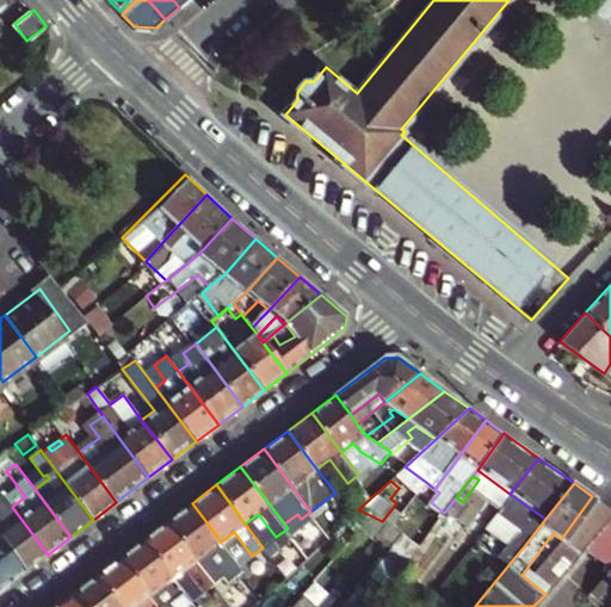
[(48,555),(12,507),(1,493),(0,493),(0,507),(1,508),(0,508),(0,537),(25,571),(48,555)]
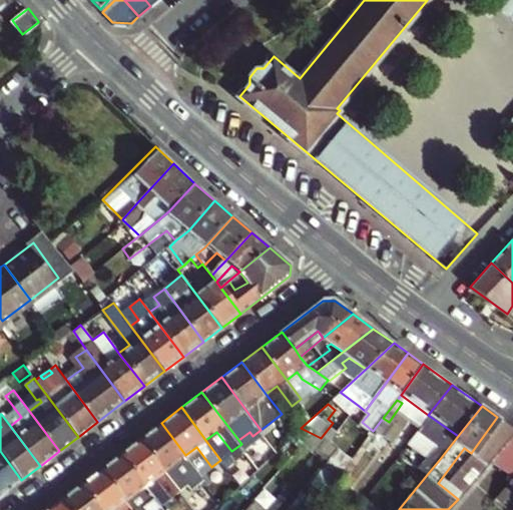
[(493,460),(512,436),(512,428),(497,417),(471,453),(451,481),(465,491),(493,460)]
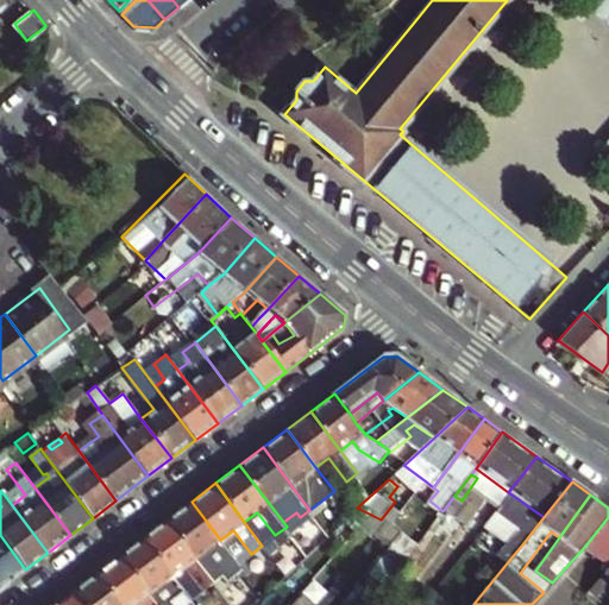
[(454,496),(443,511),(452,518),(464,503),(462,500),(454,496)]
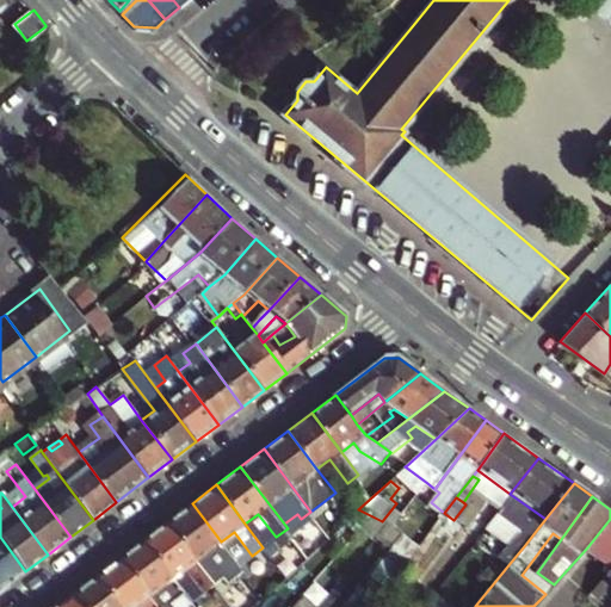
[(221,542),(192,503),(168,521),(215,582),(228,573),(239,565),(221,542)]
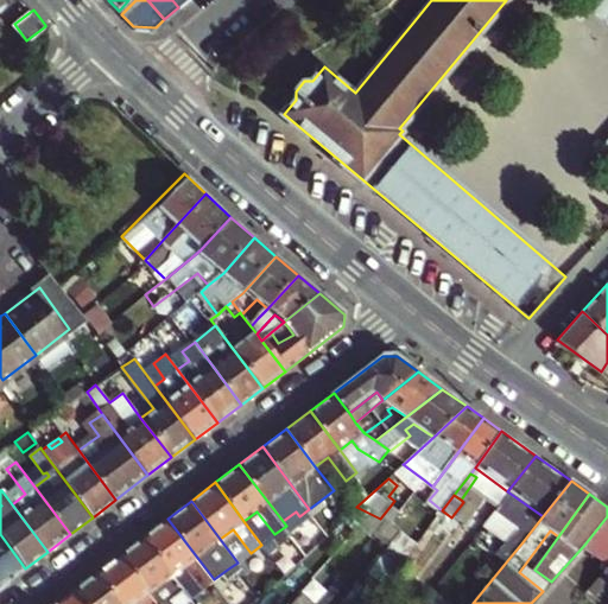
[(363,516),(356,507),(344,517),(353,526),(363,516)]
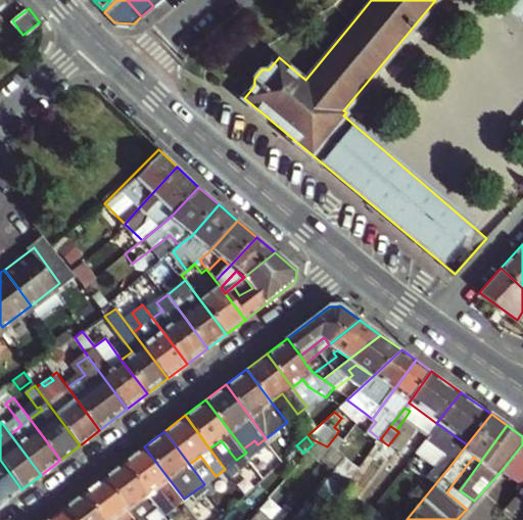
[(275,450),(266,438),(257,444),(267,457),(275,450)]
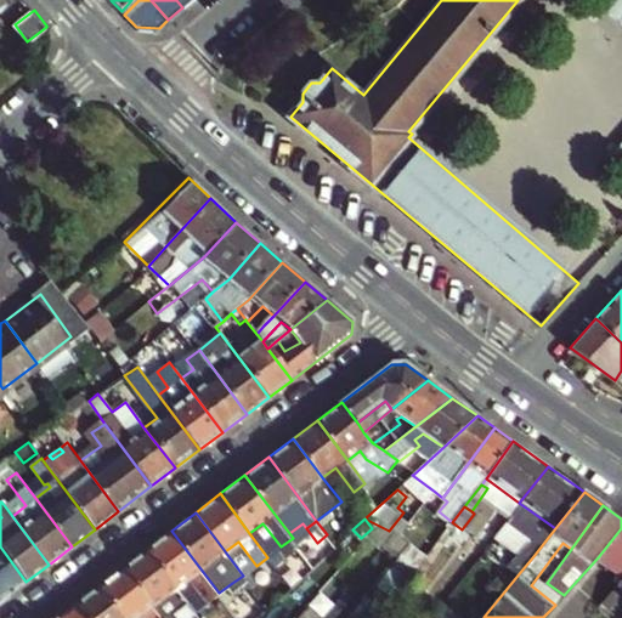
[(263,523),(249,533),(267,557),(281,546),(263,523)]
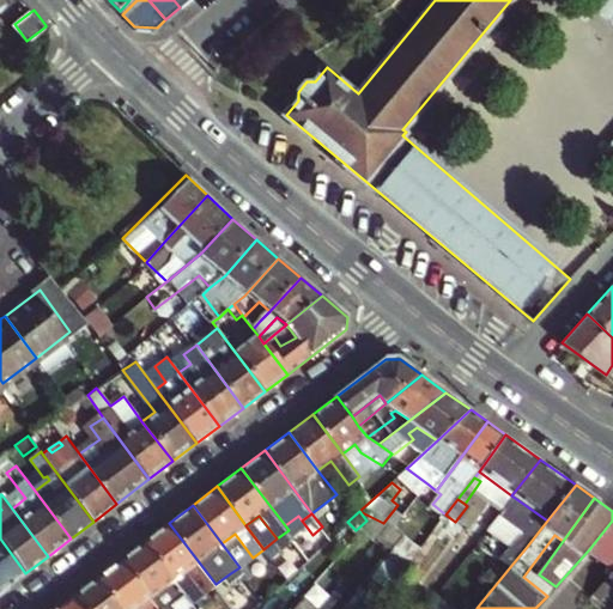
[(285,525),(289,530),(302,521),(298,516),(285,525)]
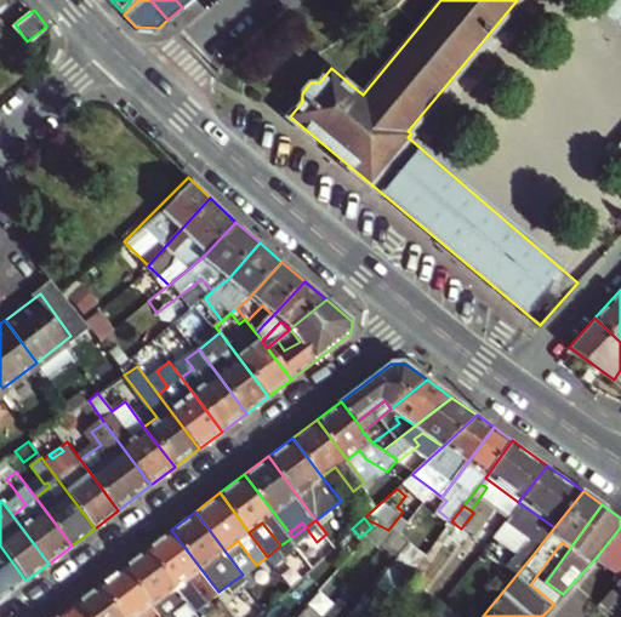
[(533,555),(550,533),(542,527),(525,549),(533,555)]
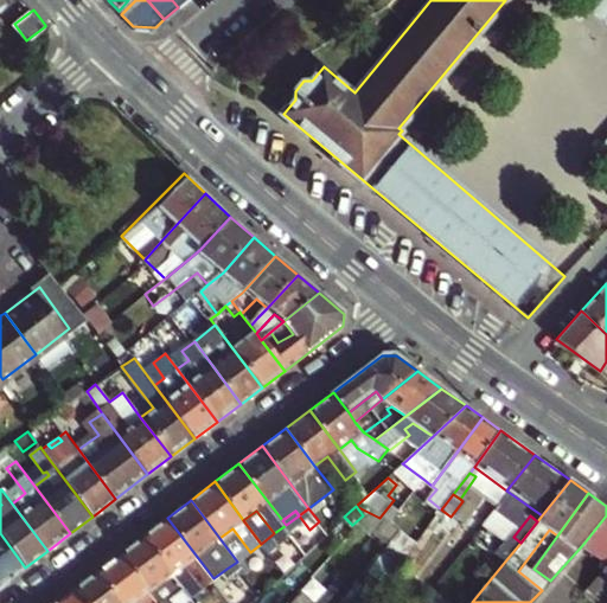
[(606,559),(606,515),(583,544),(606,559)]
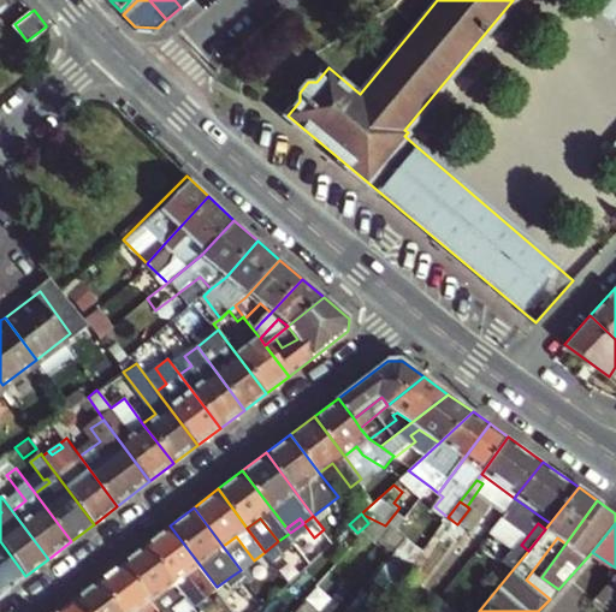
[(170,526),(146,542),(193,605),(205,595),(217,587),(170,526)]
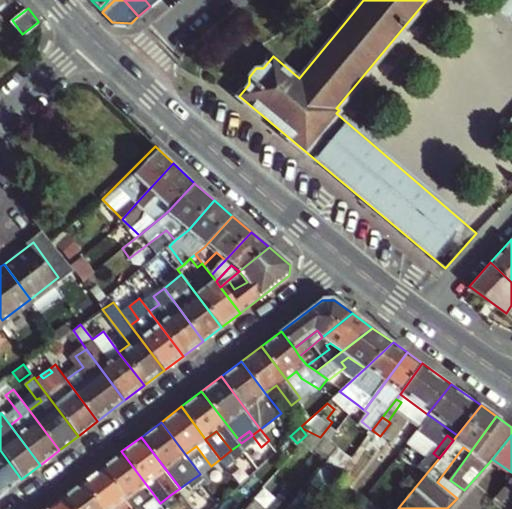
[(470,452),(463,447),(443,474),(450,480),(470,452)]
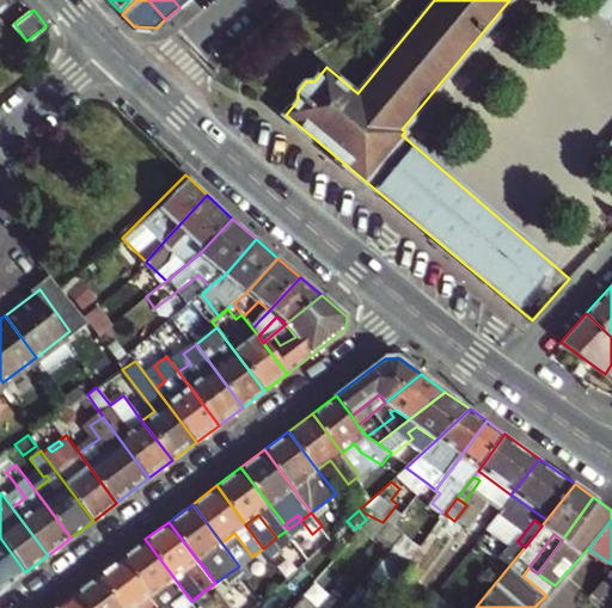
[(0,590),(25,572),(0,538),(0,590)]
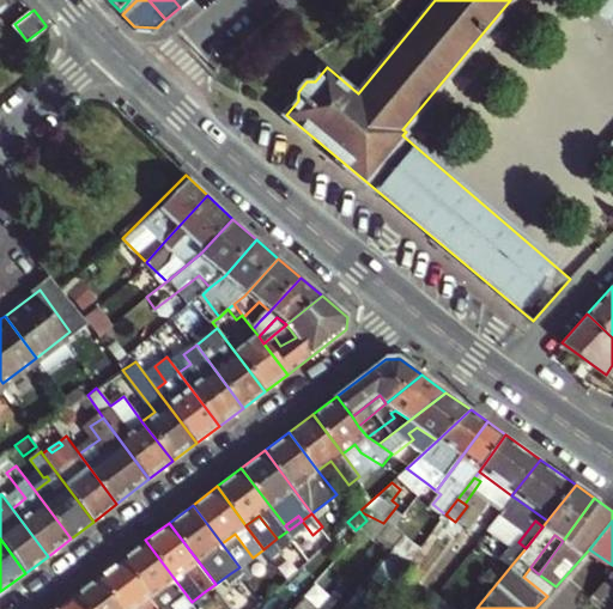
[(145,540),(121,559),(151,597),(163,588),(180,608),(182,608),(192,602),(145,540)]
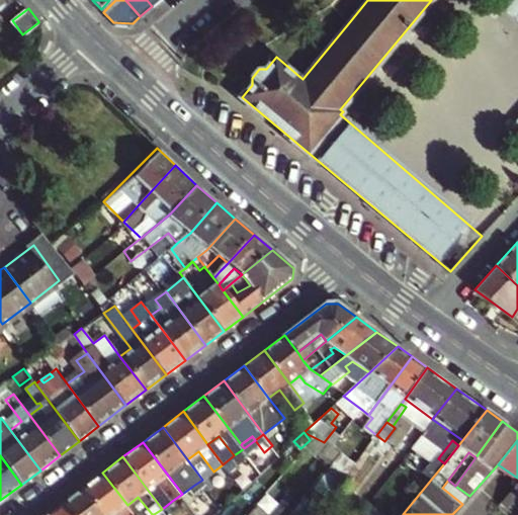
[(429,470),(434,476),(444,463),(438,458),(429,470)]
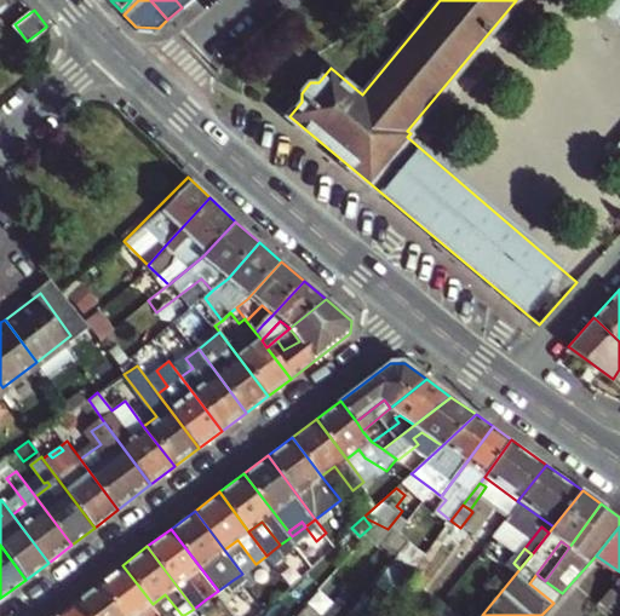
[(161,615),(153,604),(122,565),(98,582),(124,615),(135,615),(141,611),(144,615),(161,615)]
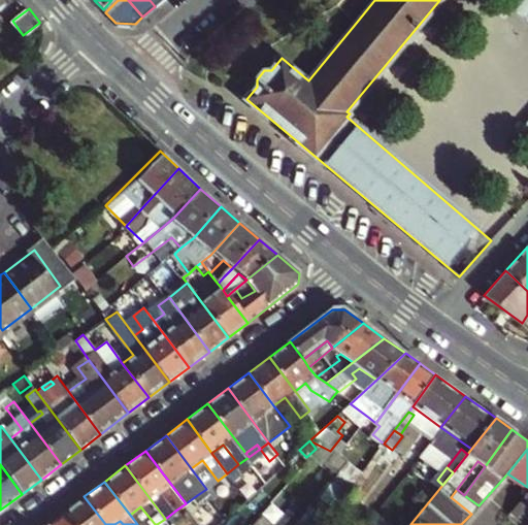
[(217,503),(206,489),(197,495),(207,511),(217,503)]
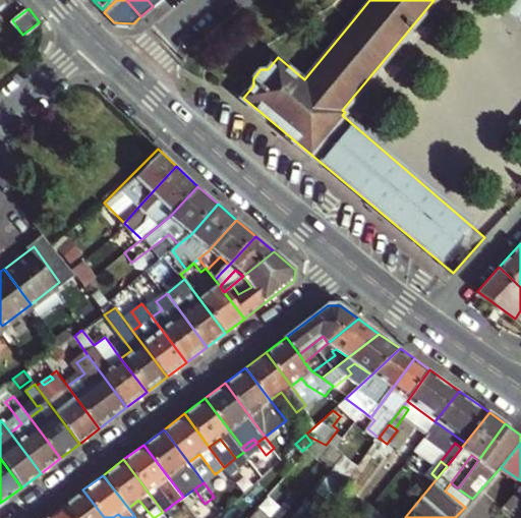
[(520,517),(520,485),(504,504),(520,517)]
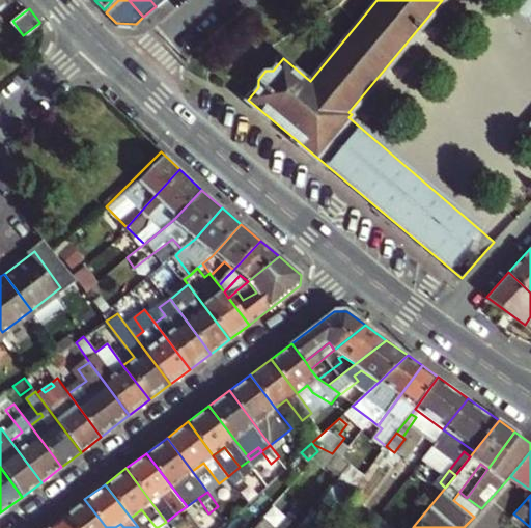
[(106,527),(84,499),(63,516),(73,527),(106,527)]
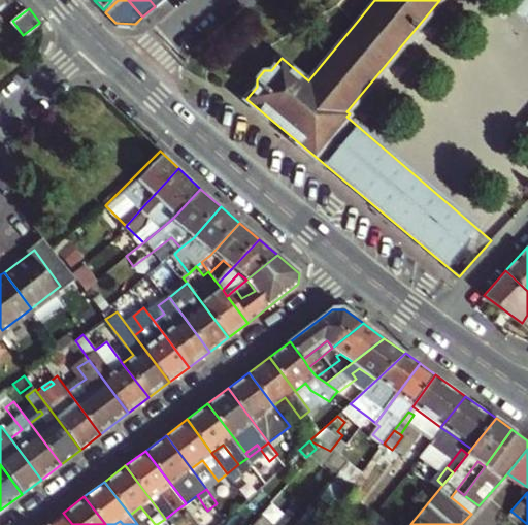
[(187,524),(197,518),(186,503),(175,511),(186,524),(187,524)]
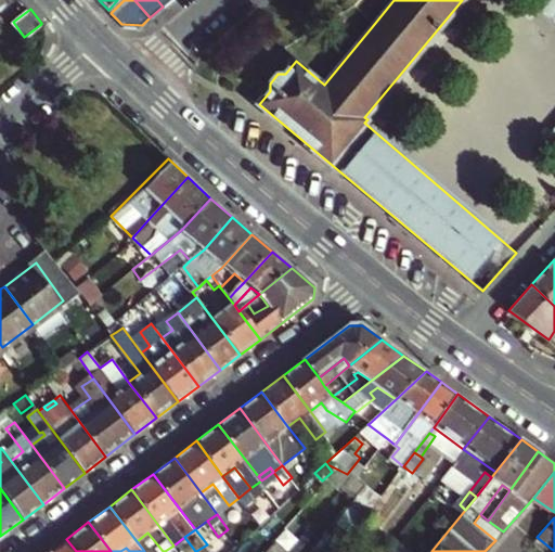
[(163,551),(147,533),(137,541),(144,551),(163,551)]
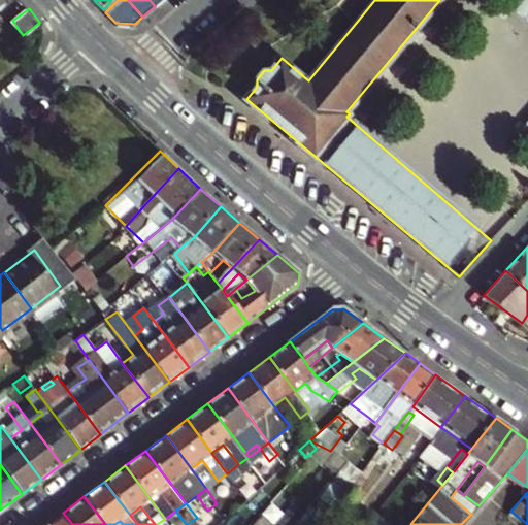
[(72,524),(63,513),(46,524),(72,524)]
